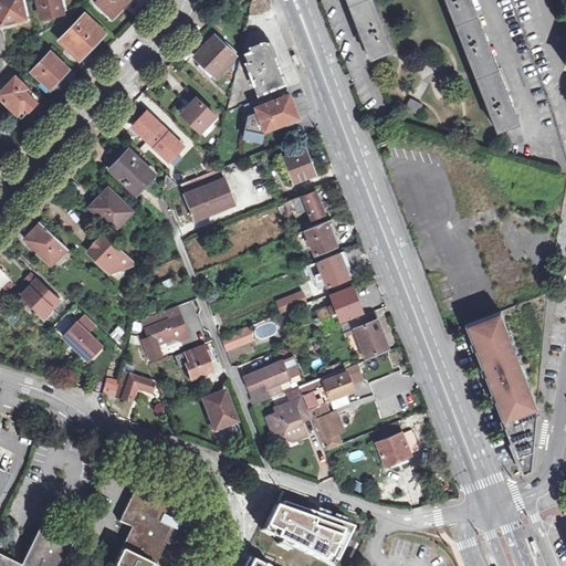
[(21,0),(0,0),(0,19),(1,24),(25,19),(21,0)]
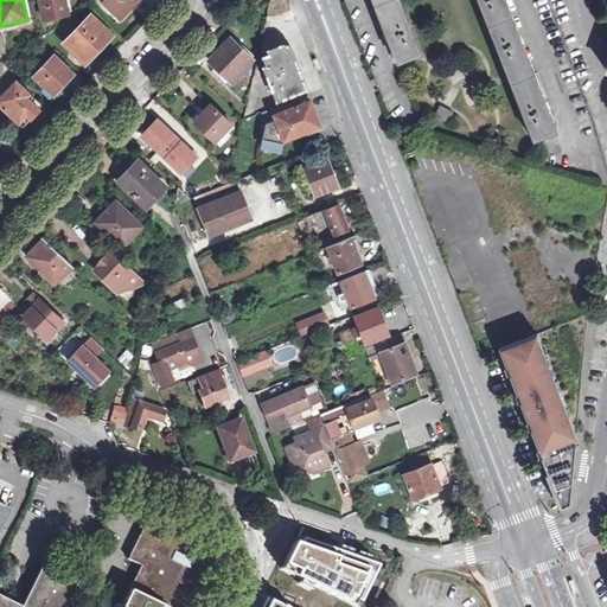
[(68,13),(64,0),(40,0),(45,18),(68,13)]
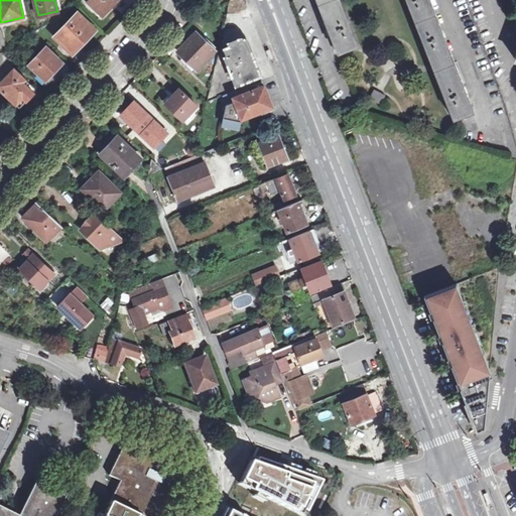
[(91,0),(88,3),(103,17),(118,0),(91,0)]
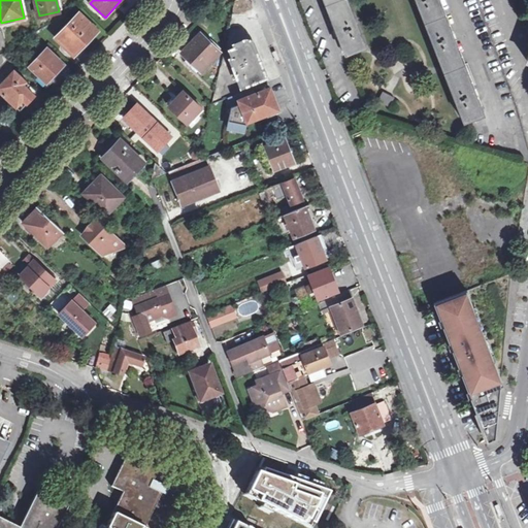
[(347,0),(324,0),(345,54),(365,46),(347,0)]
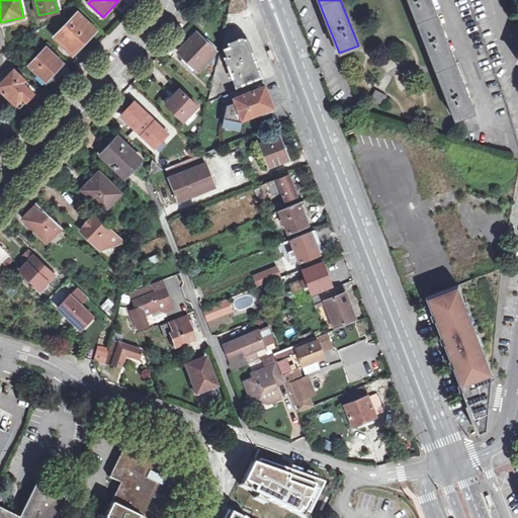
[(430,0),(408,0),(455,119),(475,112),(430,0)]
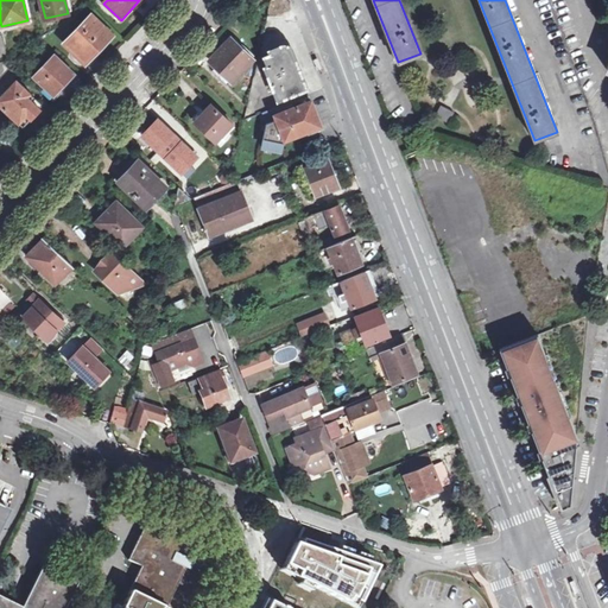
[(97,50),(112,35),(92,16),(65,43),(82,58),(94,46),(97,50)]
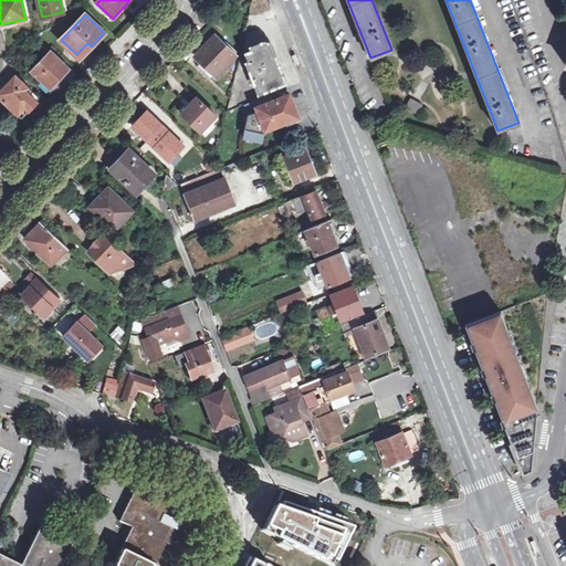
[(236,55),(216,35),(196,56),(209,67),(221,70),(236,55)]
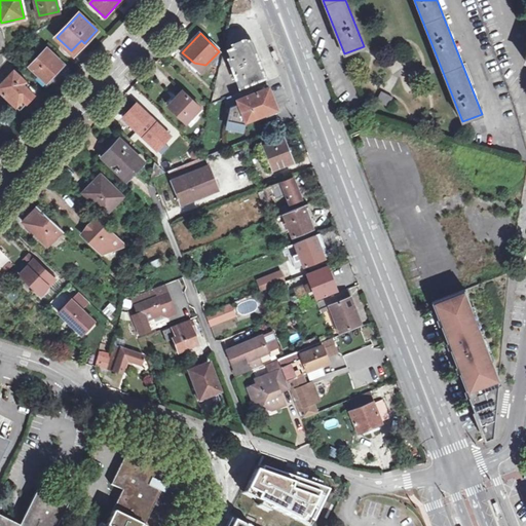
[(241,40),(233,44),(234,47),(229,49),(232,58),(229,59),(236,77),(254,81),(265,77),(252,43),(252,42),(251,41),(250,40),(249,40),(248,39),(247,39),(246,39),(245,39),(241,40)]
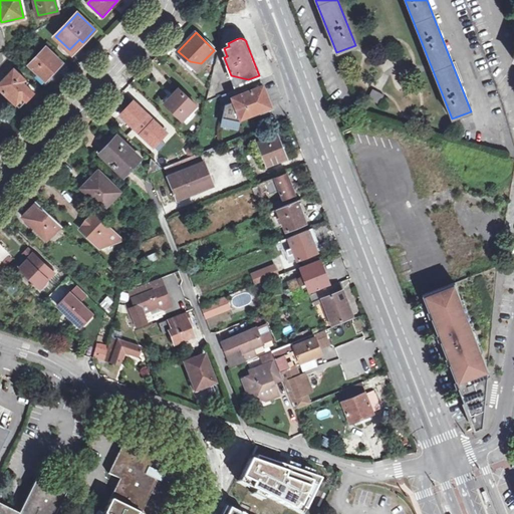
[(62,62),(46,46),(29,65),(45,80),(62,62)]
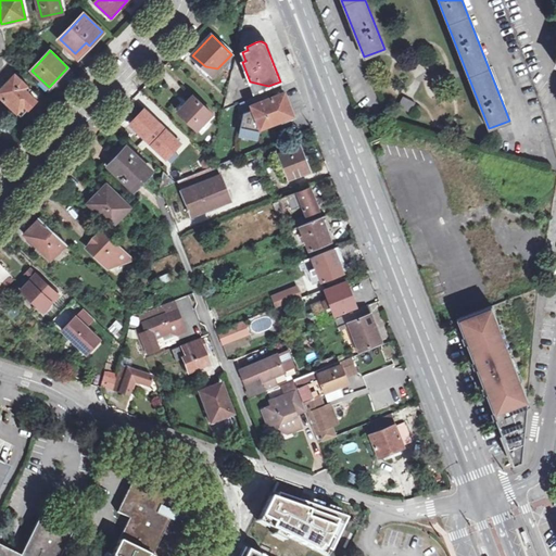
[(27,86),(15,74),(0,89),(0,96),(22,116),(37,100),(25,88),(27,86)]
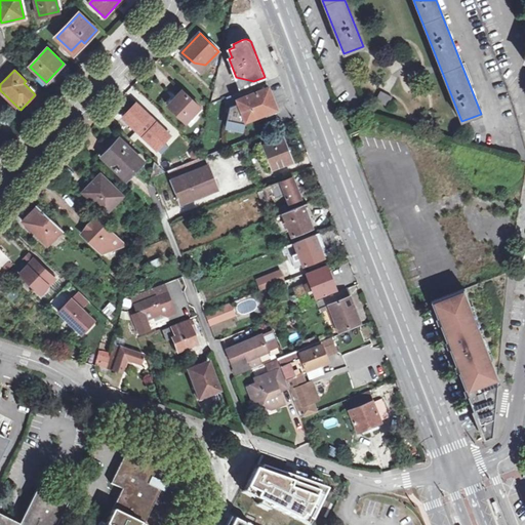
[(251,81),(237,77),(240,85),(251,81)]
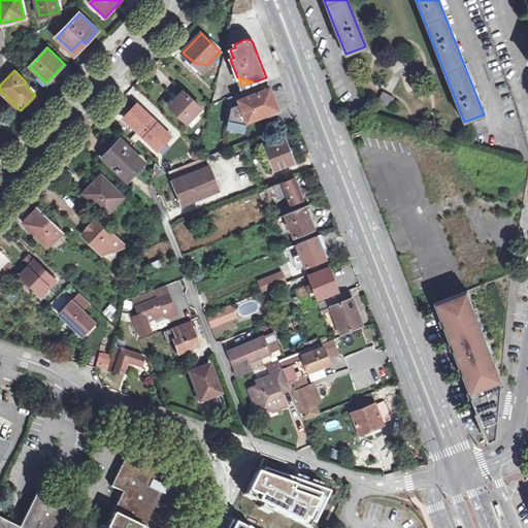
[(270,88),(239,100),(241,104),(231,107),(229,125),(230,125),(244,127),(246,128),(248,122),(278,109),(270,88)]
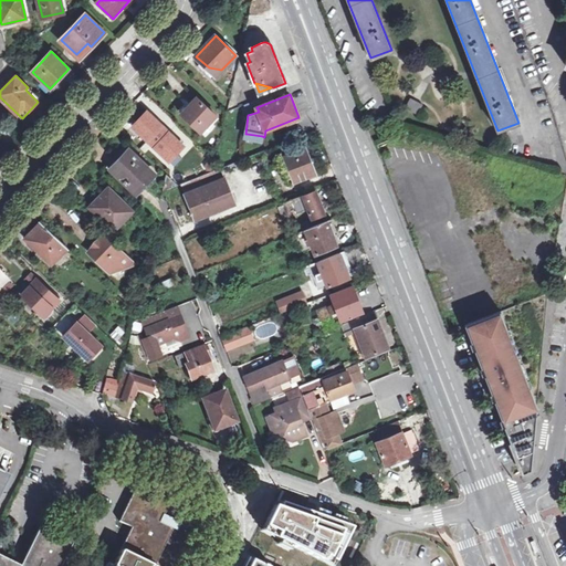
[(182,111),(182,115),(199,132),(216,115),(197,97),(182,111)]
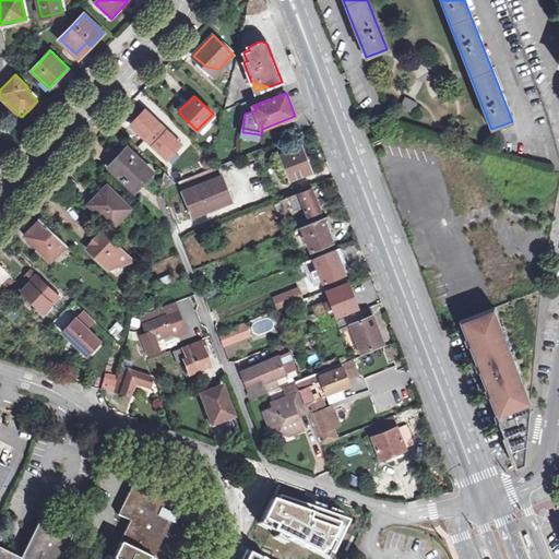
[(416,103),(403,96),(397,106),(412,114),(416,103)]
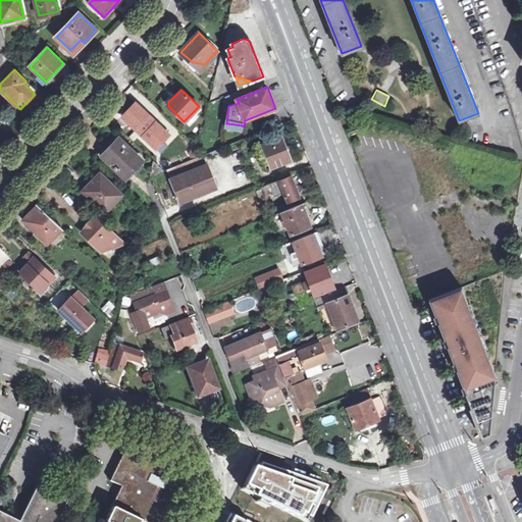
[(239,103),(237,99),(236,97),(226,101),(228,106),(239,103)]
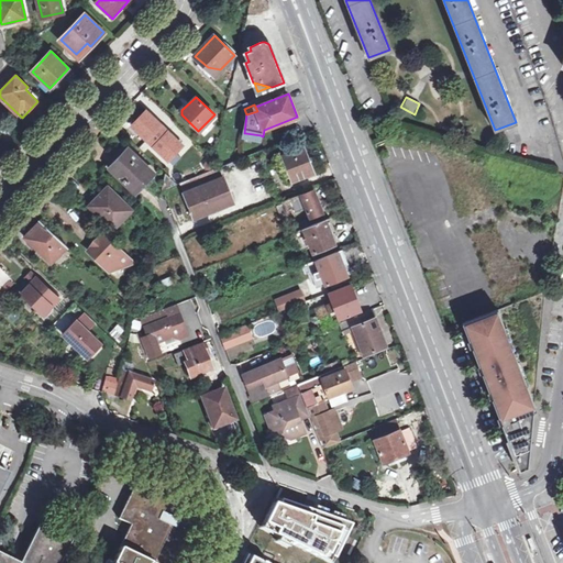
[(144,124),(142,122),(132,131),(153,151),(173,130),(155,113),(144,124)]
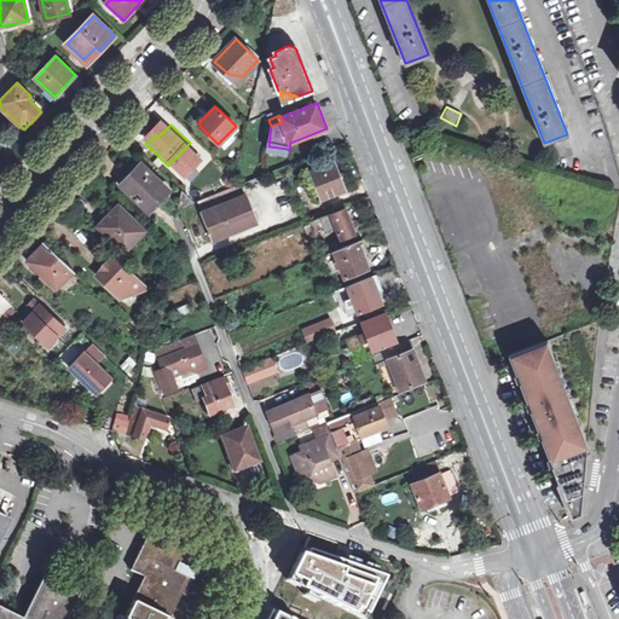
[(334,162),(304,173),(314,202),(345,190),(334,162)]
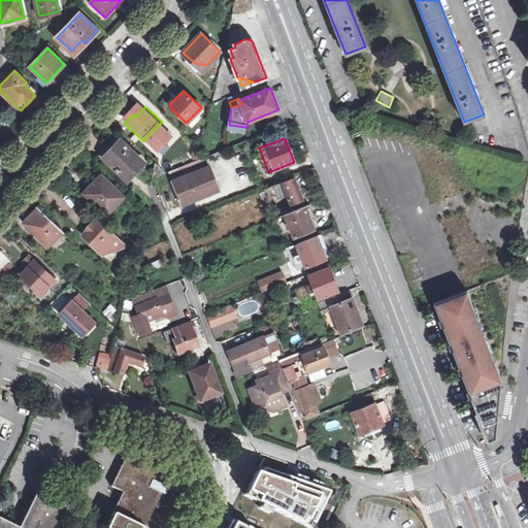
[(145,163),(121,139),(102,158),(127,182),(145,163)]
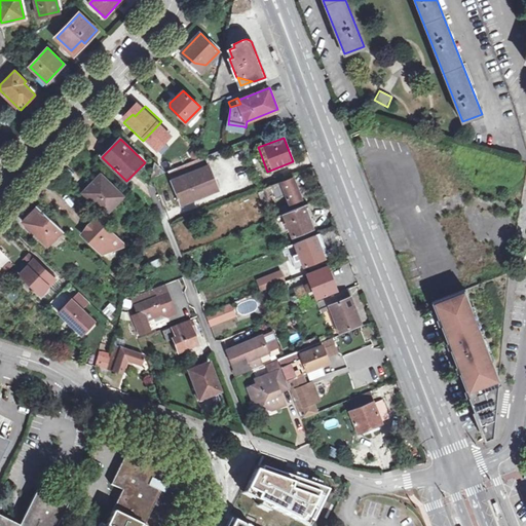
[(204,157),(159,175),(170,199),(178,195),(182,204),(218,190),(209,165),(208,166),(204,157)]
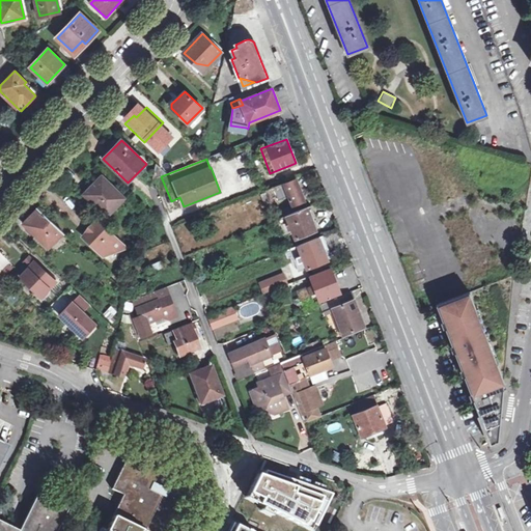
[(124,198),(103,176),(84,196),(107,217),(124,198)]
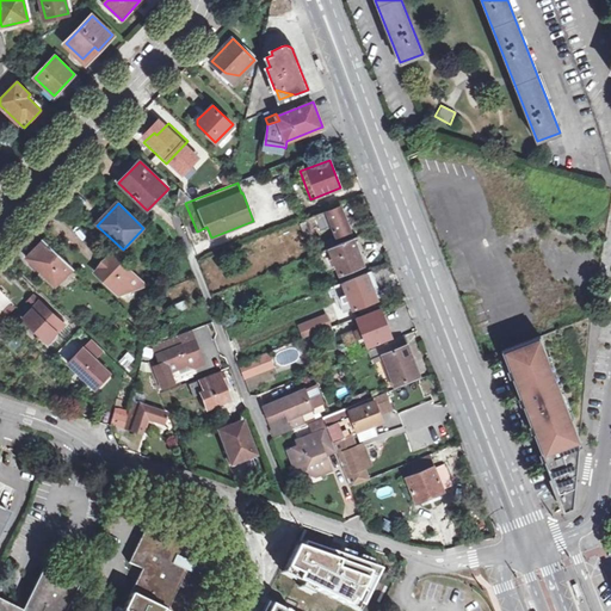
[(327,210),(306,218),(310,228),(319,224),(321,230),(332,226),(337,236),(351,230),(340,205),(327,211),(327,210)]
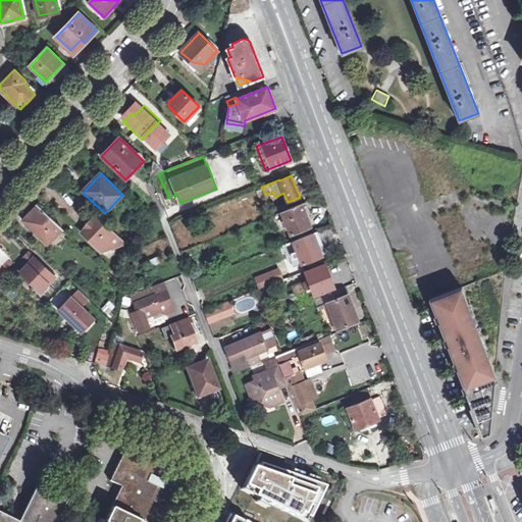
[(302,204),(307,217),(312,215),(307,202),(302,204)]
